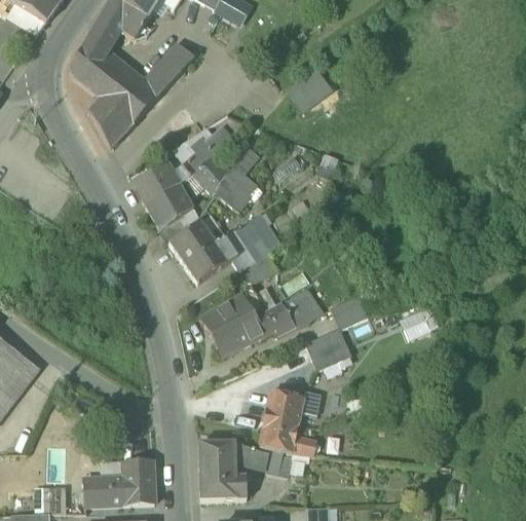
[(15,3),(46,23),(62,0),(8,0),(14,4),(15,3)]
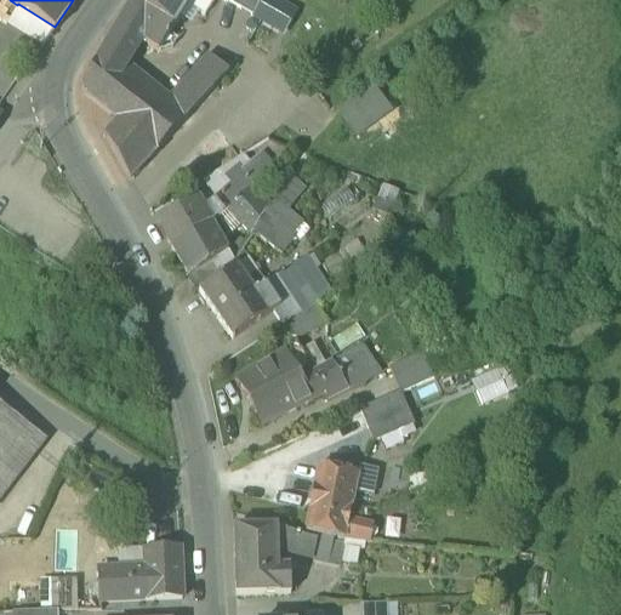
[(158,47),(188,0),(130,0),(115,23),(142,38),(158,47)]
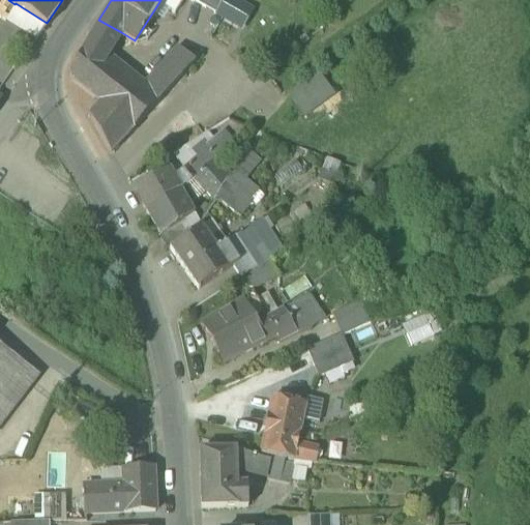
[(160,0),(174,9),(179,0),(160,0)]
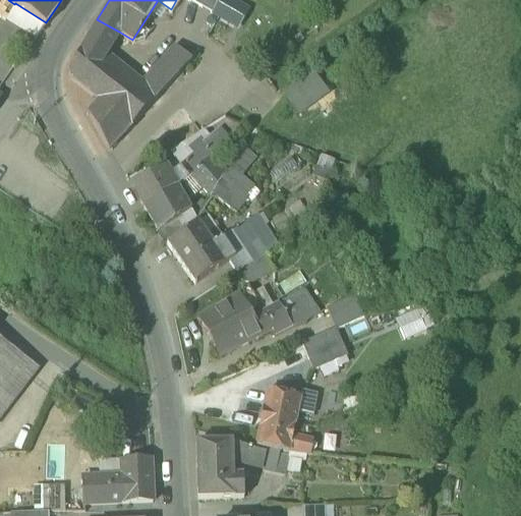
[(195,0),(212,9),(216,0),(195,0)]
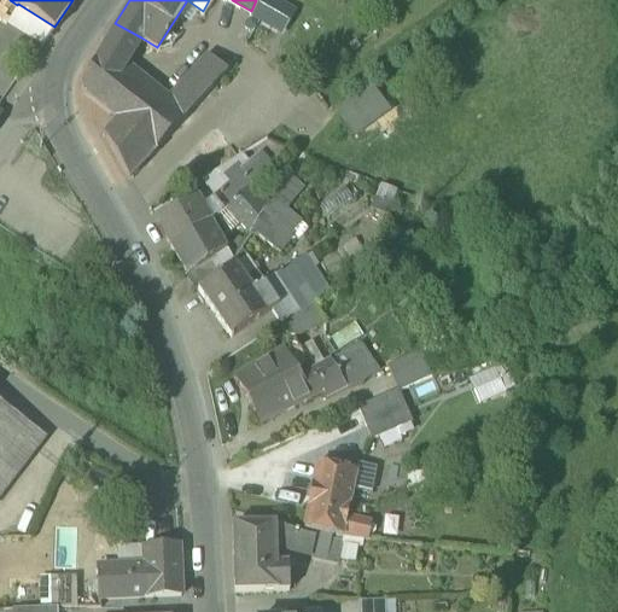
[(273,17),(284,0),(258,0),(255,6),(273,17)]
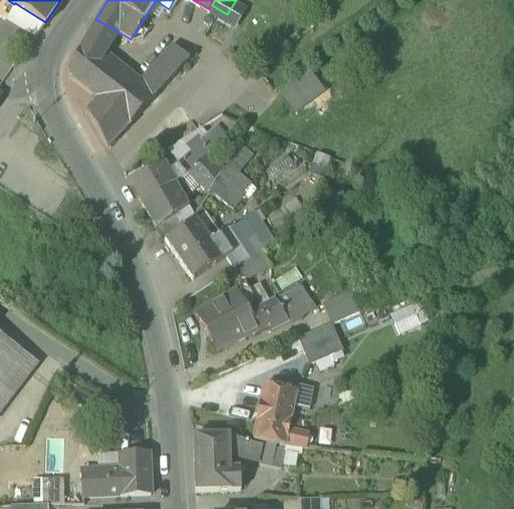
[(95,19),(86,34),(106,50),(117,31),(95,19)]
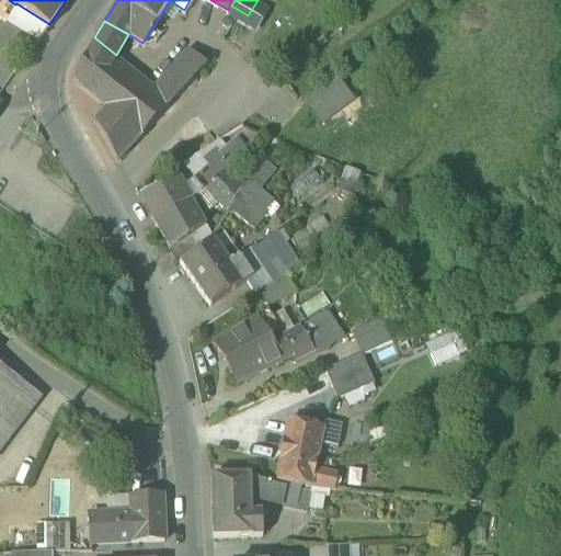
[(117,158),(167,105),(151,93),(112,61),(116,55),(94,37),(73,72),(75,79),(76,81),(105,104),(93,118),(117,158)]
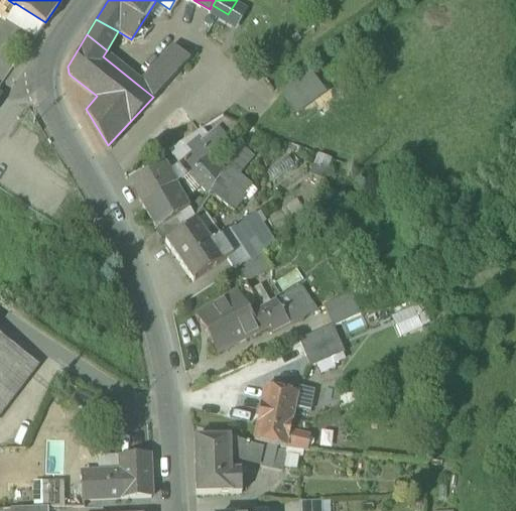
[(176,44),(139,86),(153,97),(189,56),(176,44)]
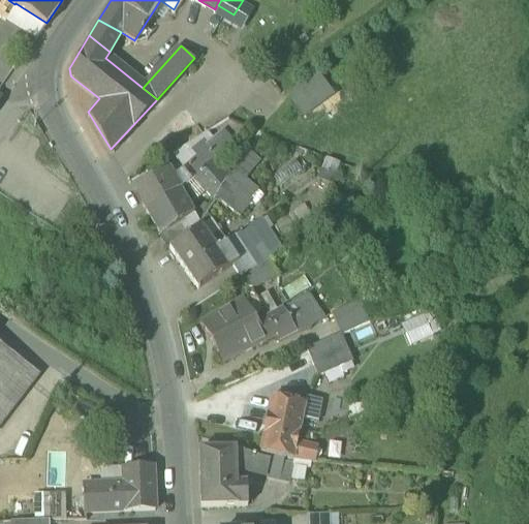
[(286,90),(302,112),(332,90),(316,69),(286,90)]
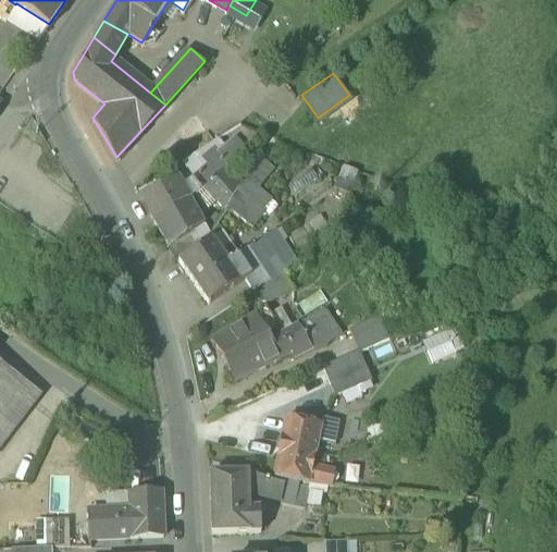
[(183,159),(194,173),(207,161),(202,157),(213,146),(218,150),(222,145),(229,140),(238,151),(247,144),(235,131),(224,142),(219,135),(183,159)]
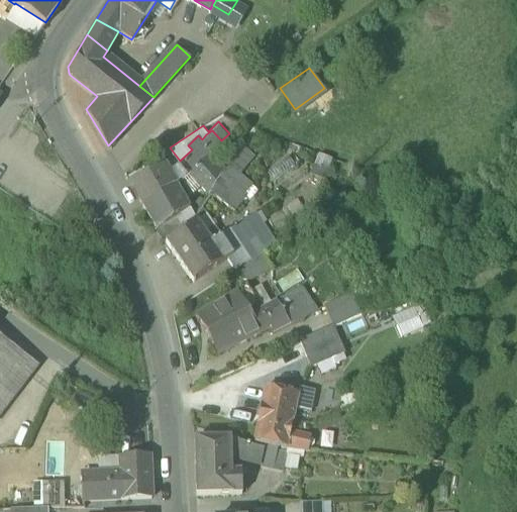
[(202,139),(211,149),(221,140),(212,130),(206,134),(202,139)]
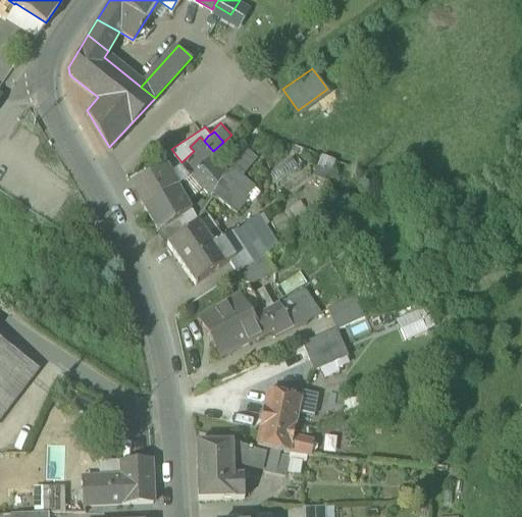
[(181,162),(170,172),(177,184),(191,172),(212,152),(213,151),(204,141),(200,137),(190,147),(194,151),(181,162)]
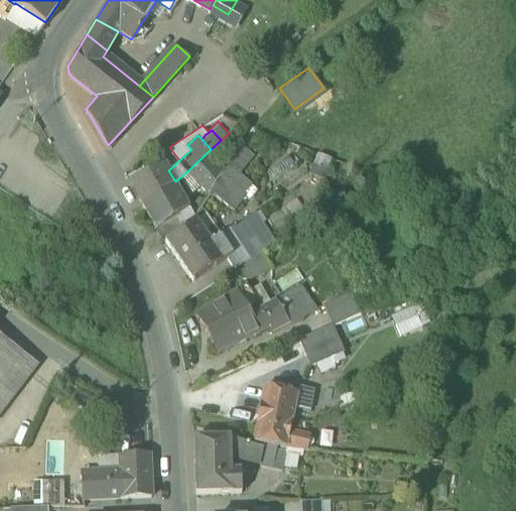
[(210,189),(212,190),(228,207),(232,211),(246,194),(243,192),(252,181),(240,171),(254,152),(241,142),(225,166),(210,189)]
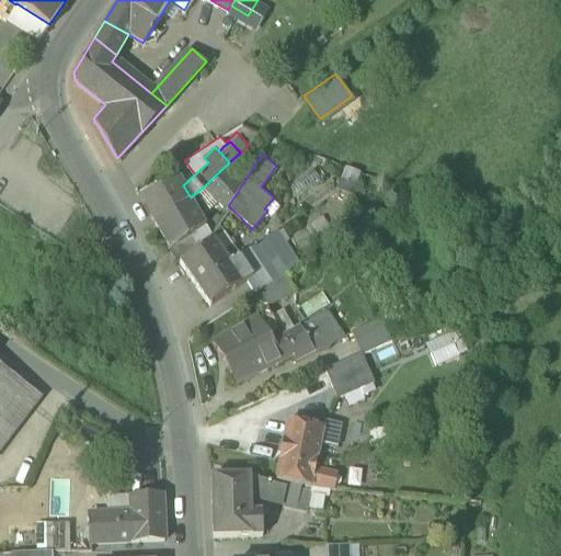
[(217,200),(226,208),(228,206),(244,181),(228,163),(205,185),(217,200)]
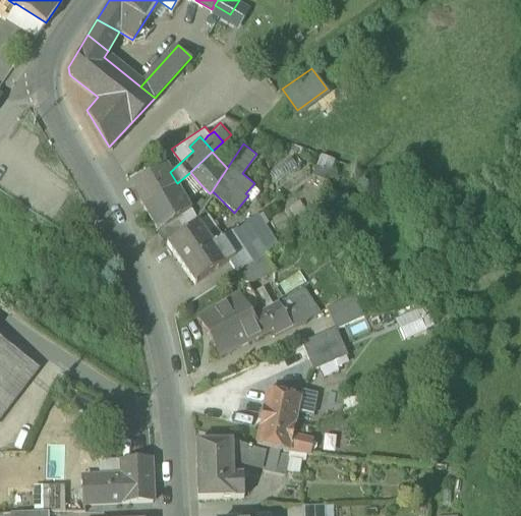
[(160,194),(177,183),(170,172),(166,164),(133,185),(143,204),(160,194)]
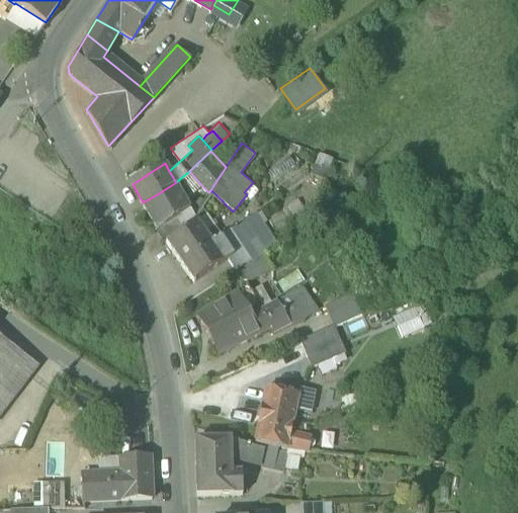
[(185,198),(200,184),(189,171),(176,182),(185,198)]
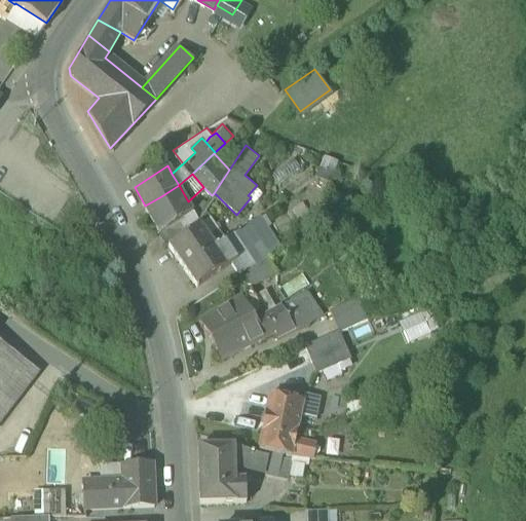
[(188,201),(179,185),(161,196),(145,206),(160,233),(163,231),(192,209),(188,201)]
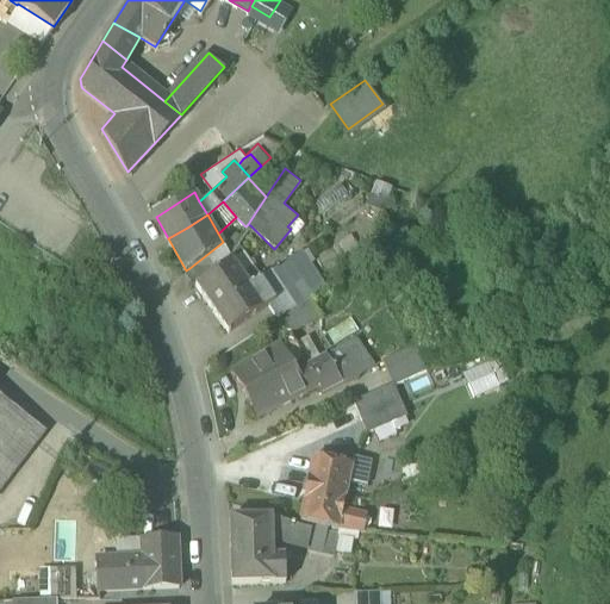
[(230,255),(232,257),(236,263),(253,250),(256,254),(269,244),(250,225),(230,255)]
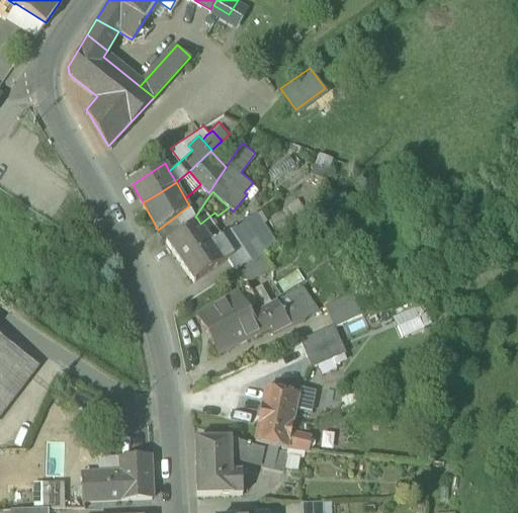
[(161,228),(165,236),(193,215),(194,214),(189,205),(161,228)]
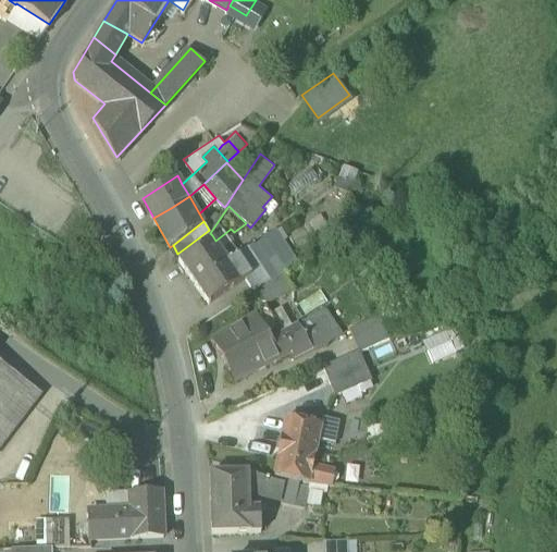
[(275,225),(236,252),(250,271),(245,274),(252,287),(282,268),(297,258),(275,225)]
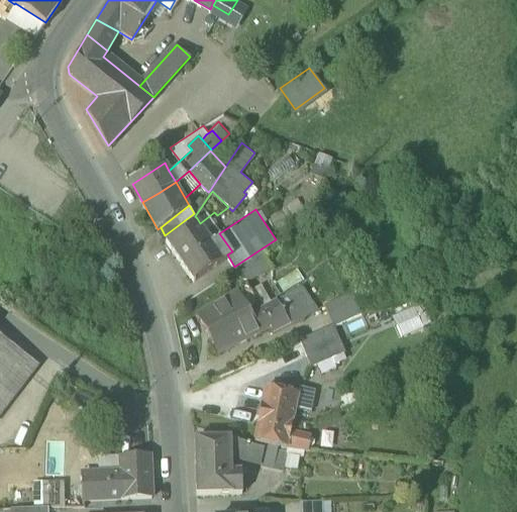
[(204,229),(200,223),(197,218),(166,240),(194,279),(227,254),(232,251),(219,233),(212,223),(204,229)]
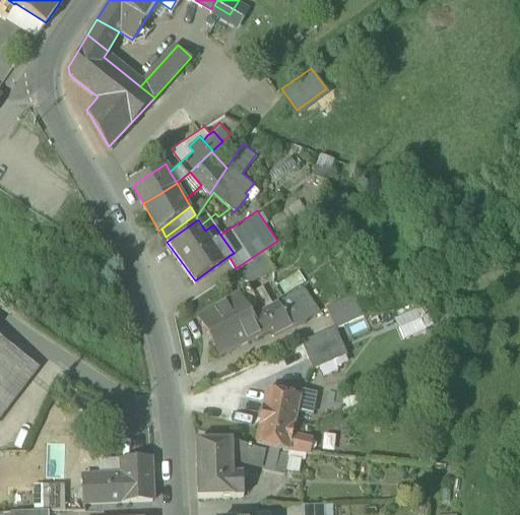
[(239,273),(244,282),(245,281),(272,267),(267,258),(263,250),(236,268),(239,273)]
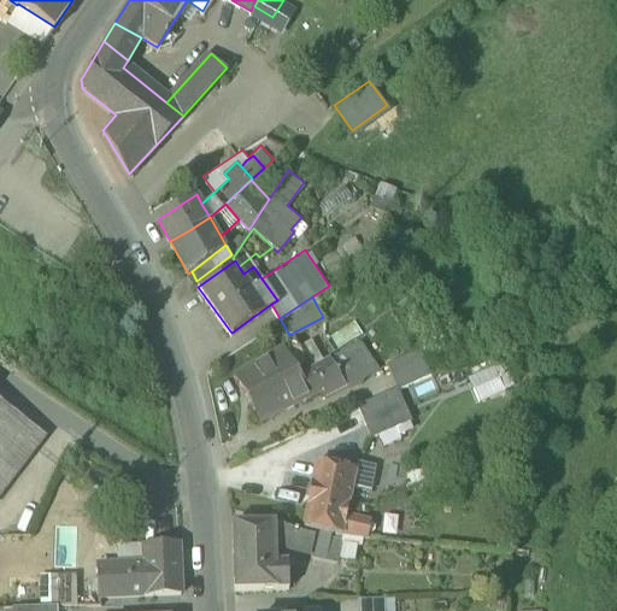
[(311,336),(297,344),(309,366),(323,358),(311,336)]
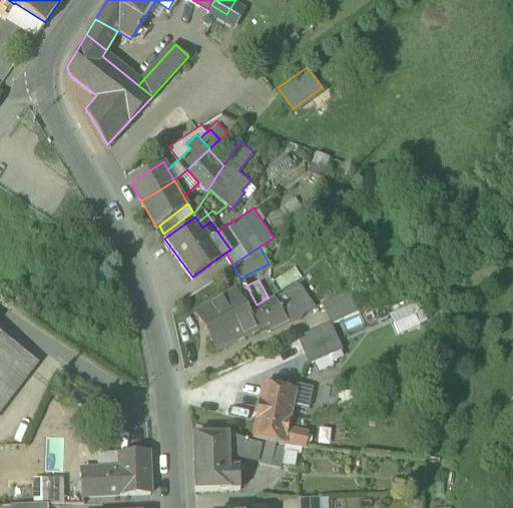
[(299,281),(287,289),(303,315),(316,305),(299,281)]
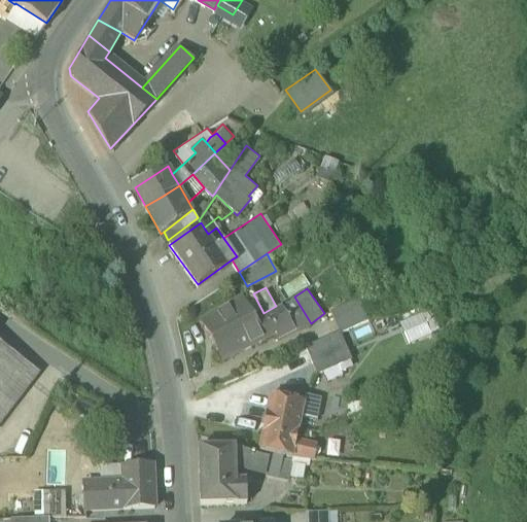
[(243,297),(254,318),(264,313),(253,293),(252,291),(243,297)]
